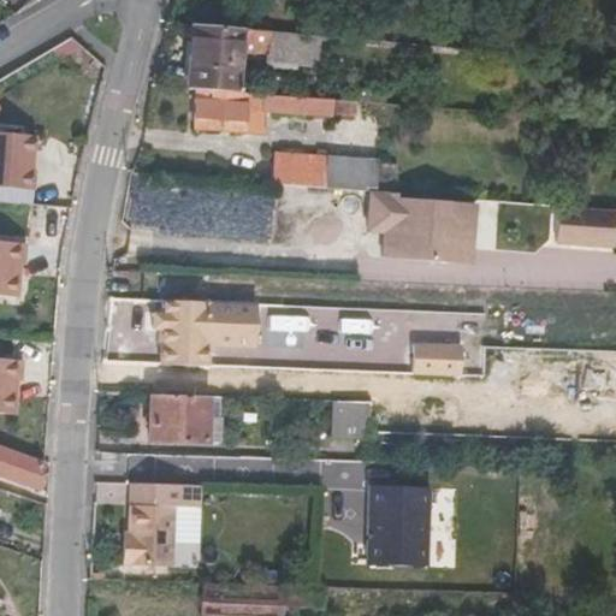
[(194,25),(188,89),(197,90),(238,94),(242,54),(271,55),(272,46),(288,47),(288,43),(289,34),(194,25)]
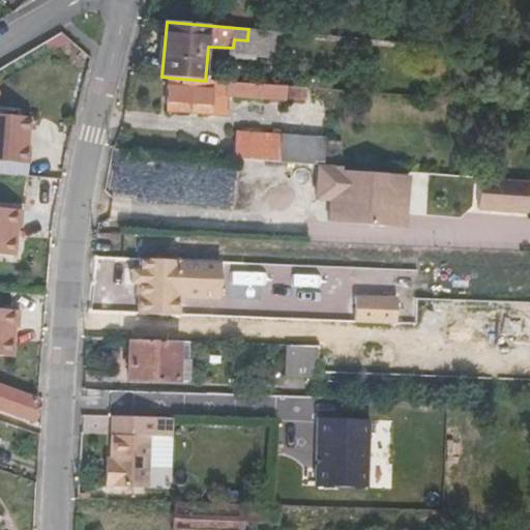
[(259,30),(248,29),(247,37),(259,37),(259,30)]
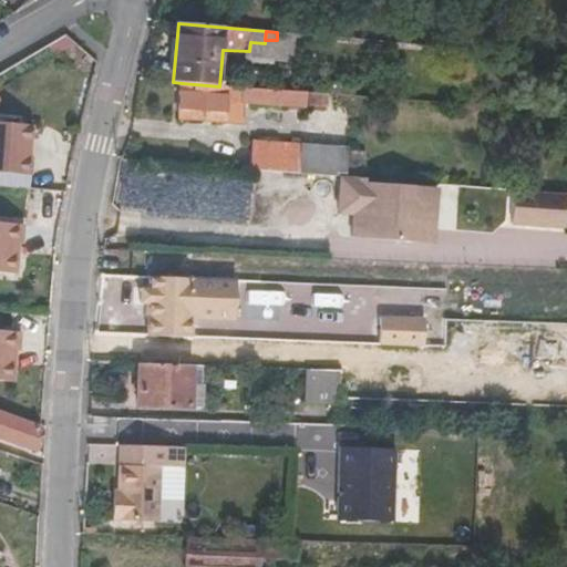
[(219,86),(182,83),(179,119),(244,123),(245,104),(329,107),(330,94),(219,86)]
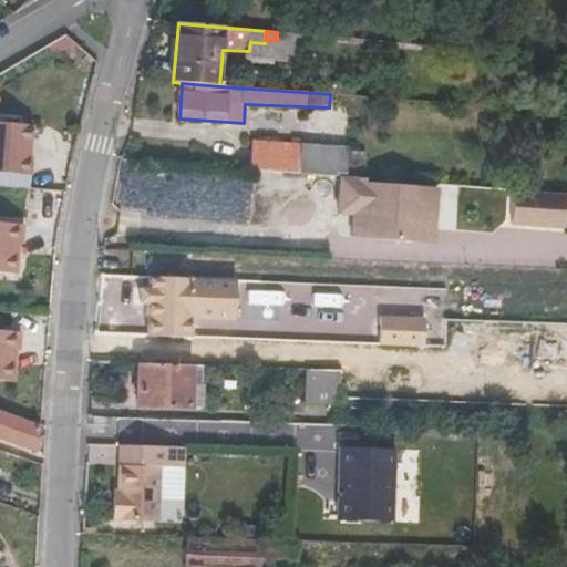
[(0,122),(0,172),(31,175),(32,157),(30,157),(32,125),(0,122)]
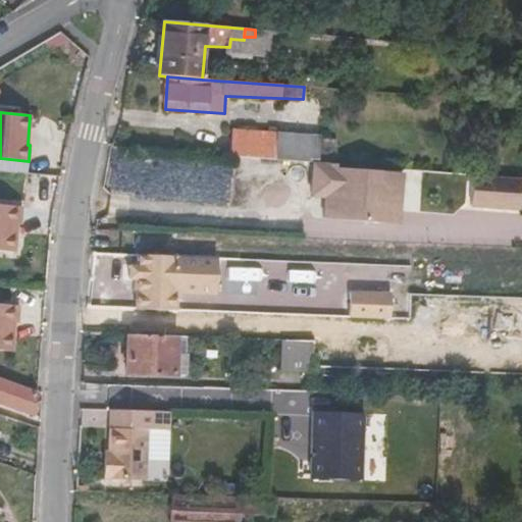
[(235,131),(231,156),(319,163),(321,137),(235,131)]
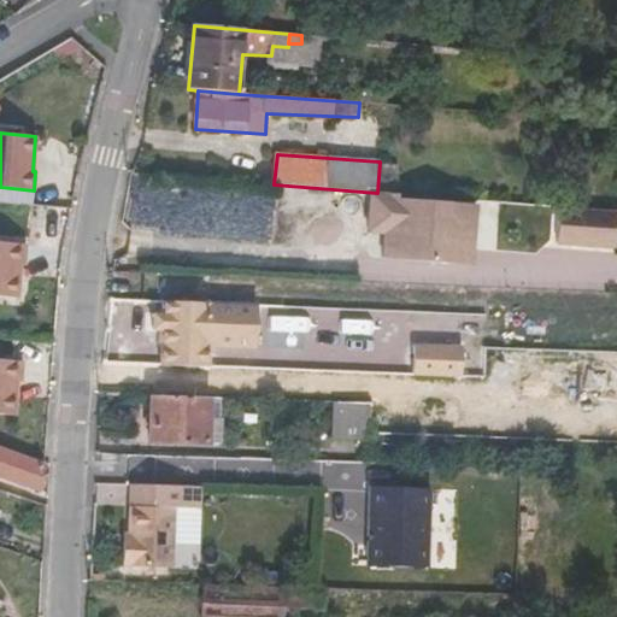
[(392,263),(472,269),(477,203),(397,195),(392,263)]
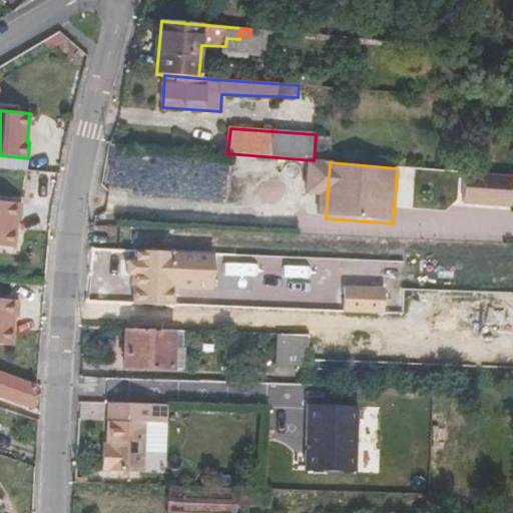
[(512,204),(512,176),(489,175),(454,173),(452,199),(464,200),(464,207),(490,209),(490,203),(512,204)]
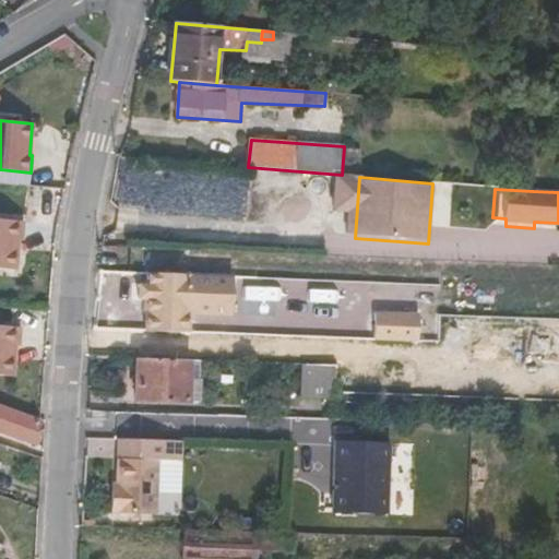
[(24,222),(0,219),(0,269),(16,271),(20,240),(23,240),(24,222)]
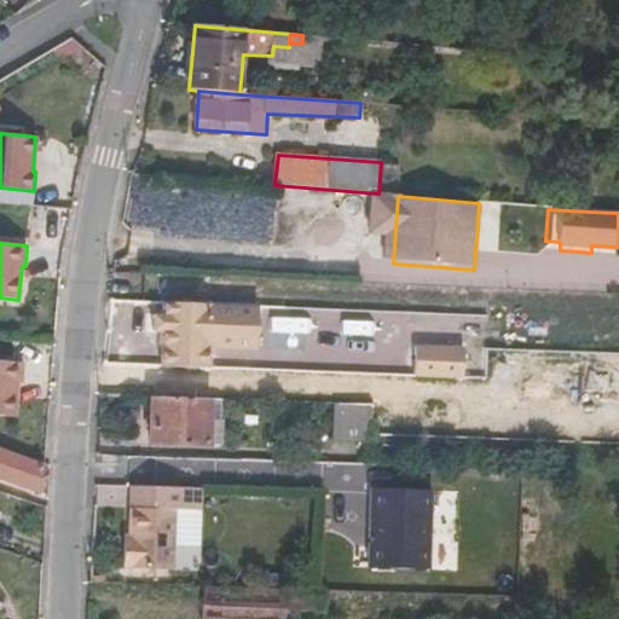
[(259,305),(165,301),(163,314),(155,314),(154,330),(163,330),(162,366),(209,368),(210,346),(256,348),(259,305)]
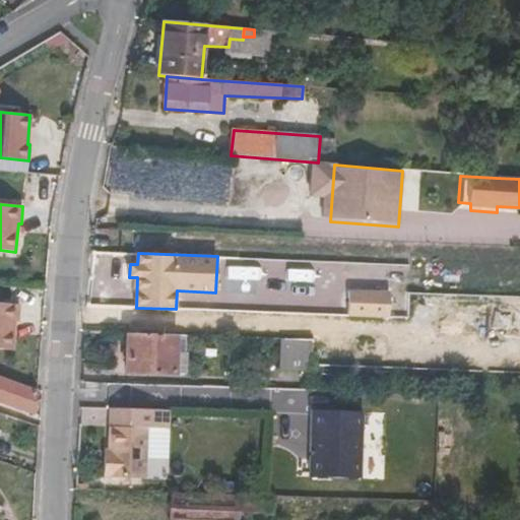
[(349,290),(348,316),(386,317),(387,291),(349,290)]
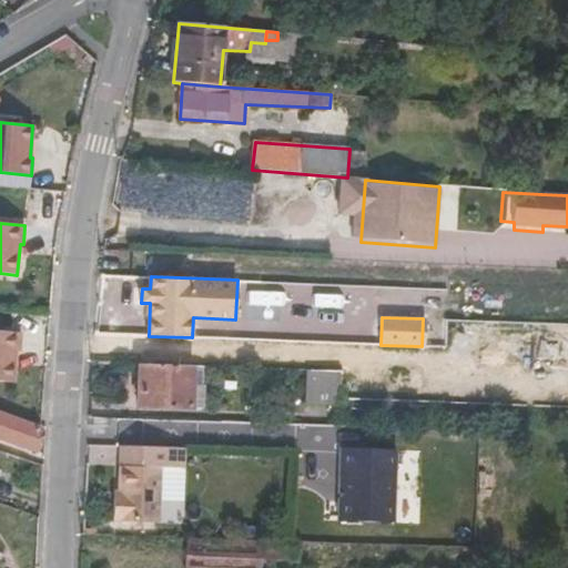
[(21,333),(0,331),(0,381),(13,382),(16,352),(20,352),(21,333)]
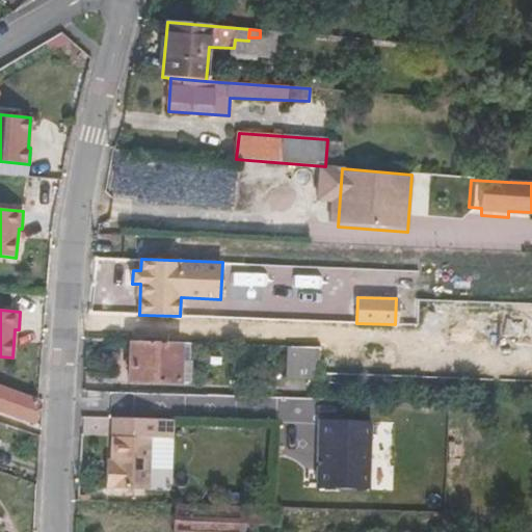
[(167,342),(130,341),(129,382),(189,383),(190,361),(183,360),(183,343),(167,342)]
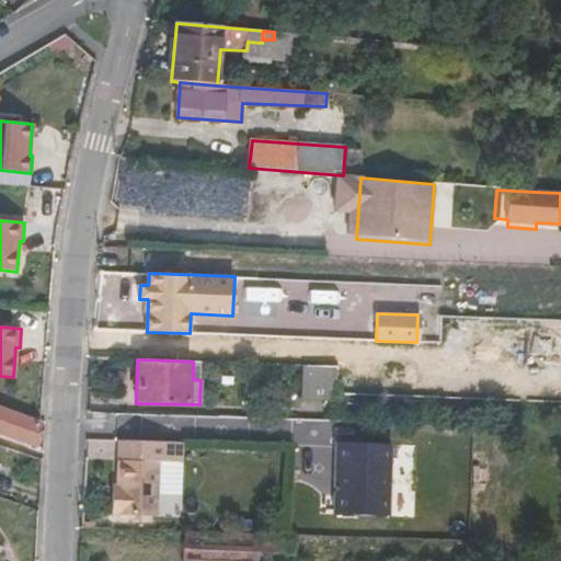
[(339,366),(307,365),(305,400),(335,400),(335,393),(339,366)]
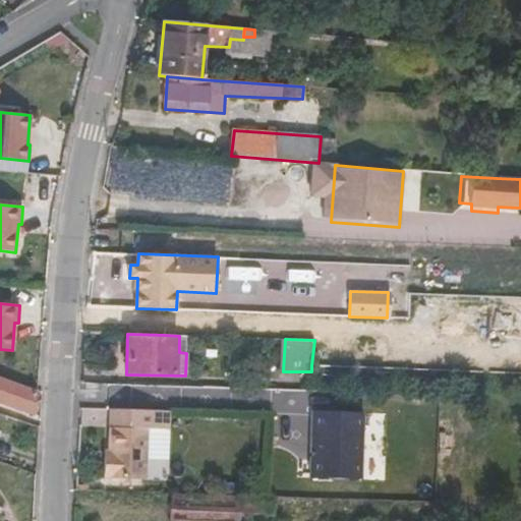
[(0,401),(31,413),(39,392),(0,378),(0,401)]
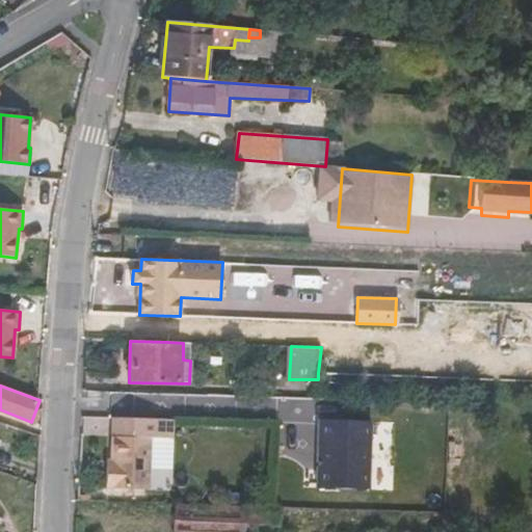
[(171,420),(114,418),(112,468),(107,468),(107,493),(148,494),(149,439),(171,439),(171,420)]
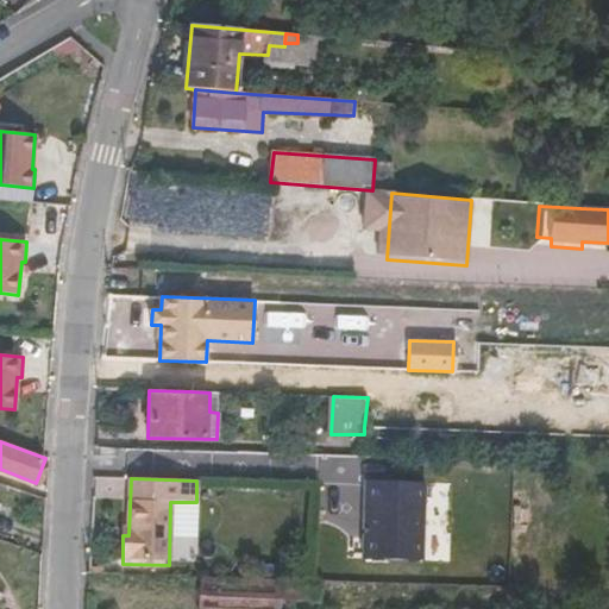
[(425,484),(365,482),(363,559),(422,562),(425,484)]
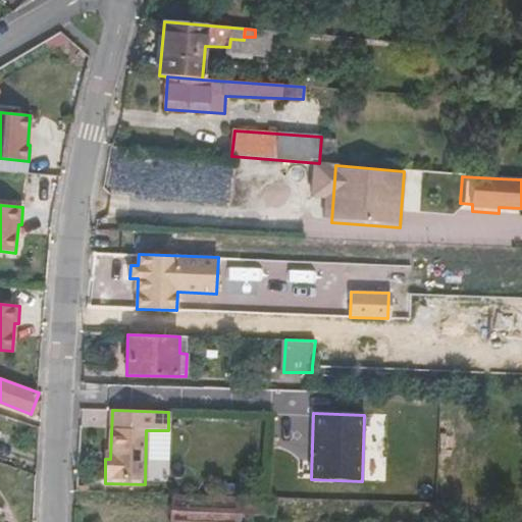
[(242,498),(171,497),(169,521),(255,521),(256,515),(272,516),(273,499),(242,498)]
